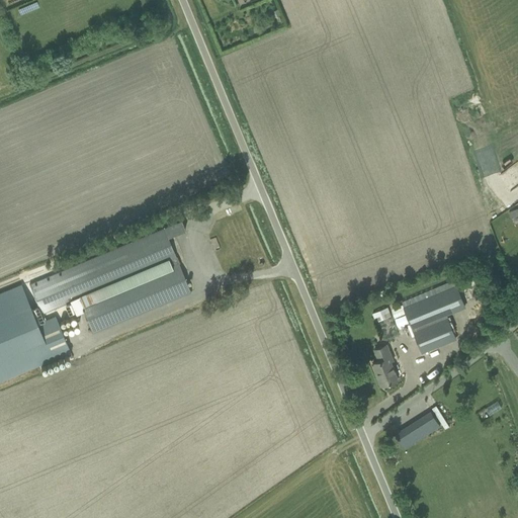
[(278,8),(271,11),(274,17),(280,14),(278,8)]
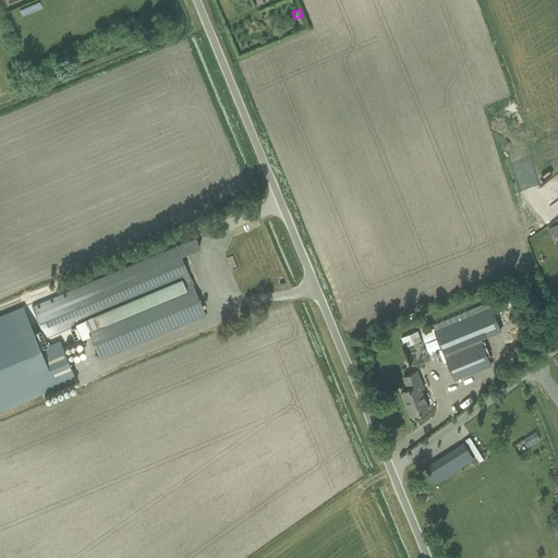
[(552,235),(557,232),(557,222),(548,228),(552,235)]
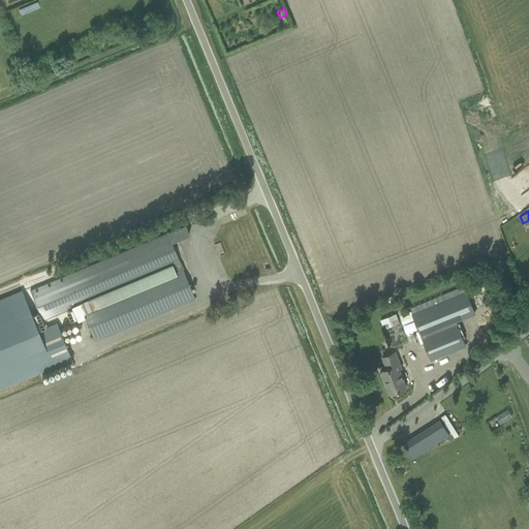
[(80,305),(94,340),(194,299),(170,242),(189,235),(185,224),(166,231),(167,234),(30,290),(38,310),(42,321),(80,305)]
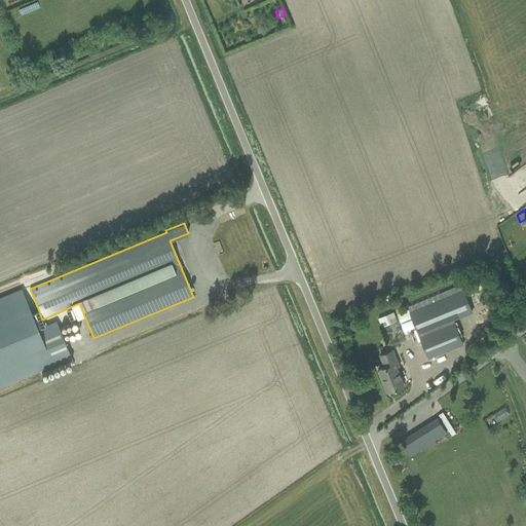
[(410,312),(428,358),(462,343),(450,313),(470,306),(460,285),(440,293),(443,299),(410,312)]
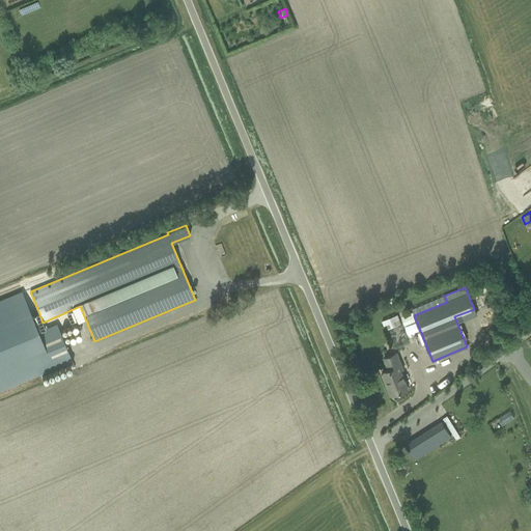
[(22,291),(0,300),(0,390),(72,361),(56,322),(45,327),(43,323),(38,311),(31,314),(22,291)]
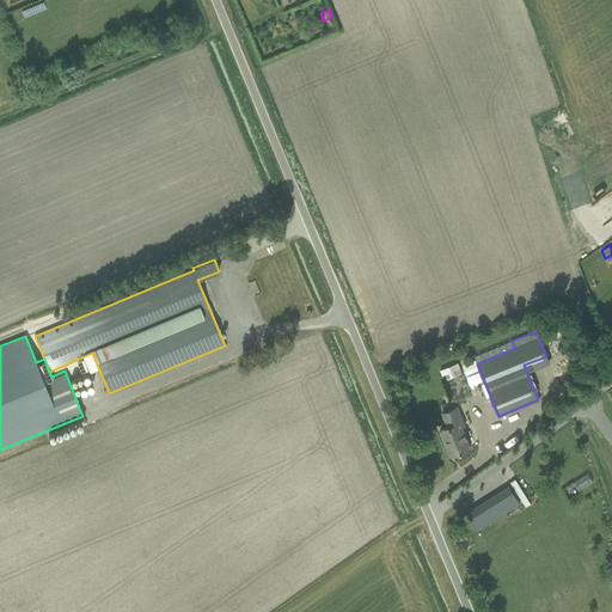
[(445,379),(463,372),(458,361),(440,368),(445,379)]
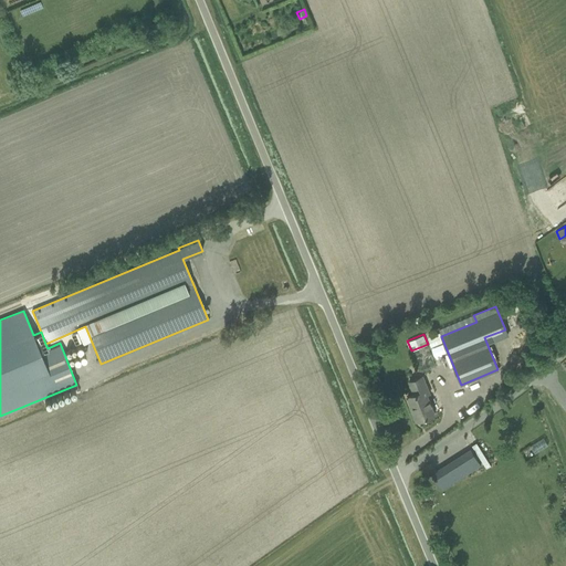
[(428,345),(410,352),(418,371),(423,371),(432,368),(436,364),(428,345)]
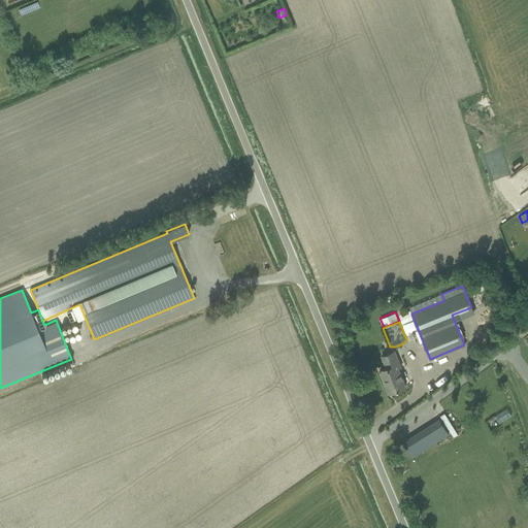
[(383,380),(388,393),(405,387),(398,368),(401,367),(394,351),(382,356),(387,367),(380,370),(384,380),(383,380)]
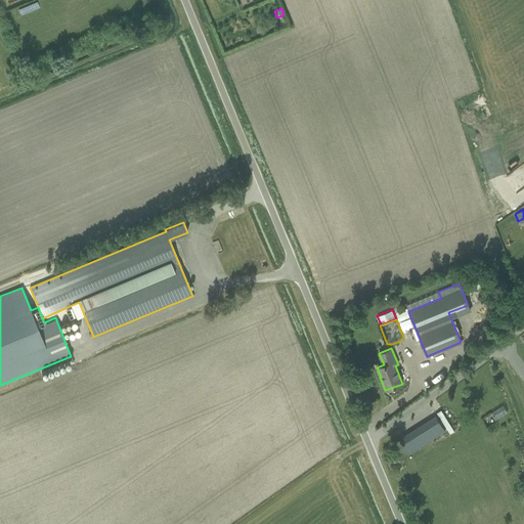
[(495,420),(507,410),(503,404),(491,413),(495,420)]
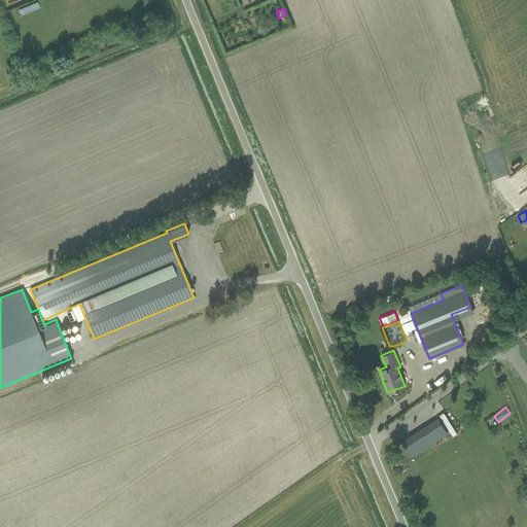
[(440,418),(403,438),(413,454),(449,433),(440,418)]
